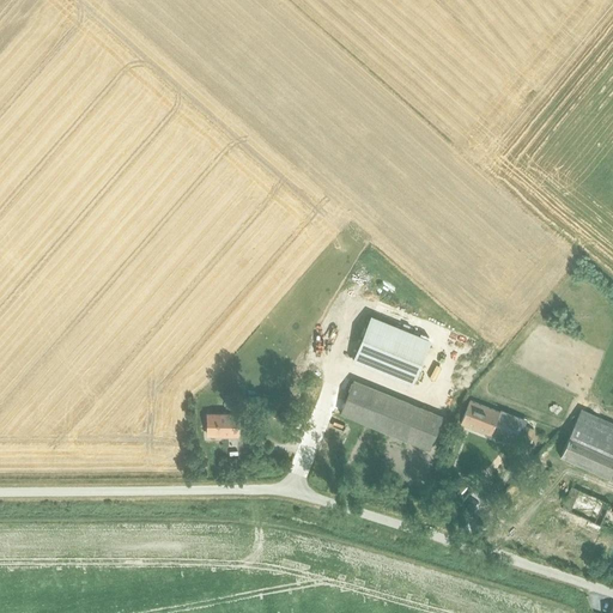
[(410,384),(428,340),(371,317),(353,362),(410,384)]
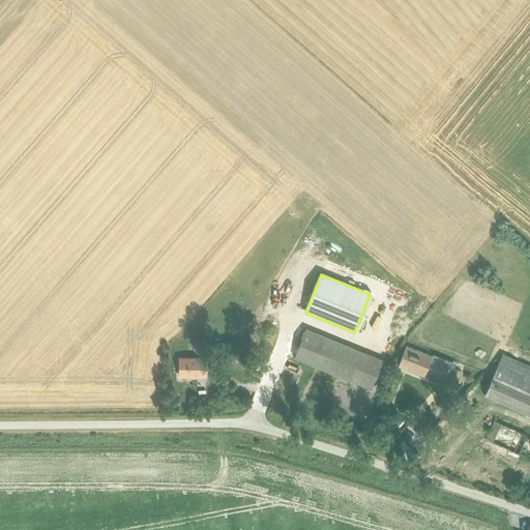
[(370,389),(382,360),(305,328),(293,357),(370,389)]
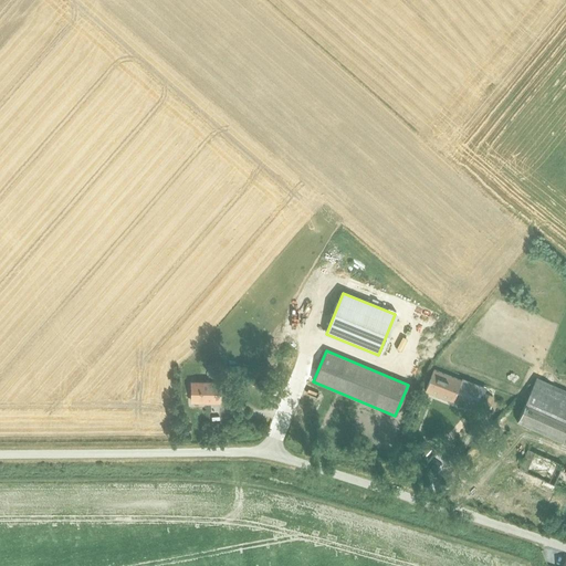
[(451,400),(460,379),(433,368),(425,390),(451,400)]
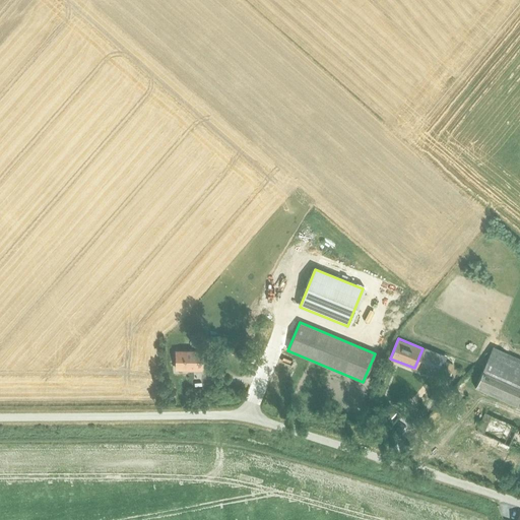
[(519,408),(519,359),(493,346),(474,386),(516,405),(515,406),(519,408)]
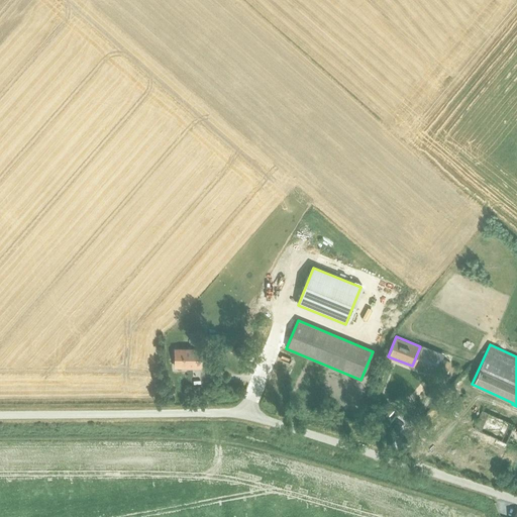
[(199,368),(199,350),(174,349),(174,368),(199,368)]
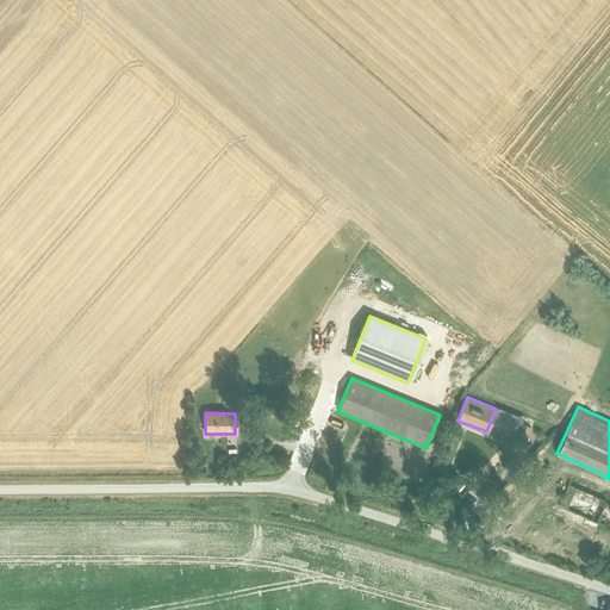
[(517,439),(526,442),(531,427),(523,423),(517,439)]
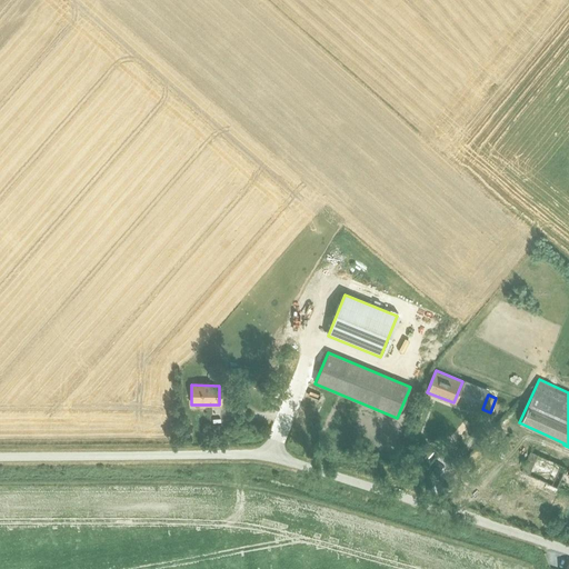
[(556,486),(565,466),(530,450),(521,470),(556,486)]
